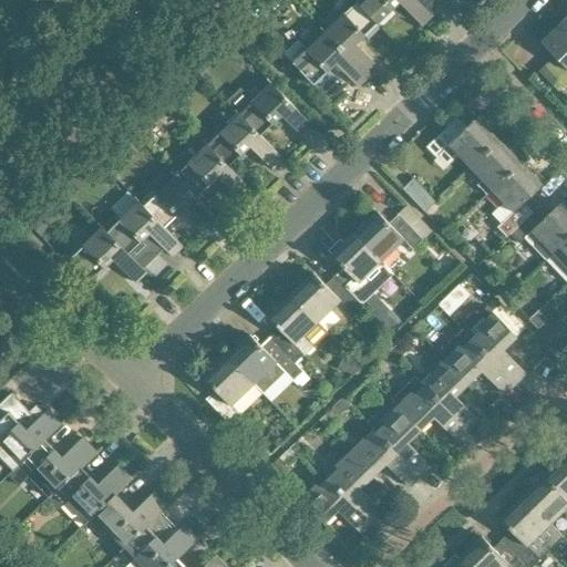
[(357,44),(379,23),(357,0),(325,31),(369,76),(379,68),(357,44)]
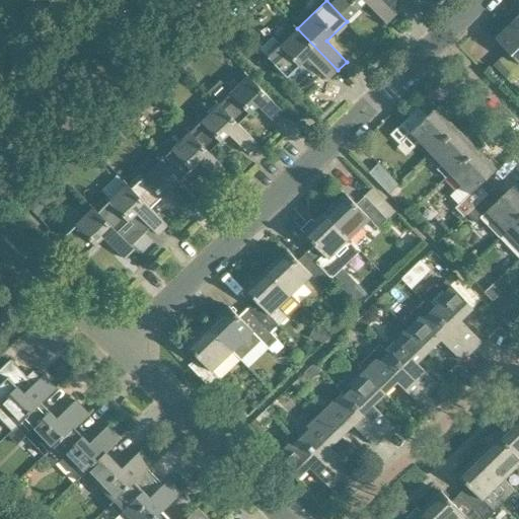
[(396,14),(382,0),(326,0),(347,21),(366,2),(386,23),(396,14)]
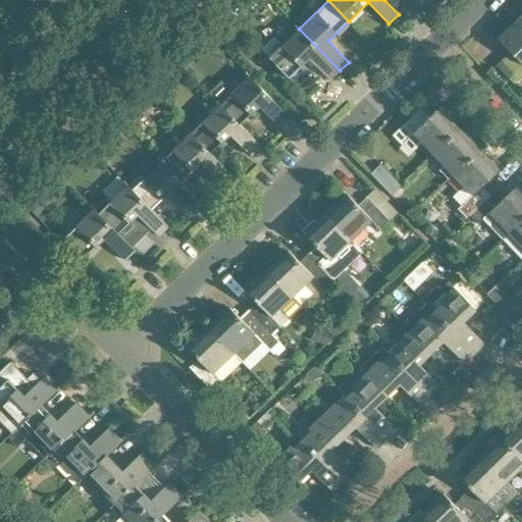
[(384,0),(399,14),(408,5),(402,0),(384,0)]
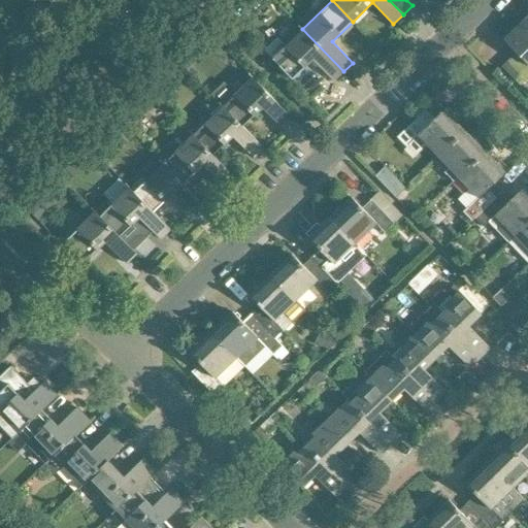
[(517,53),(502,66),(521,85),(526,79),(527,76),(527,25),(524,21),(504,39),(517,53)]
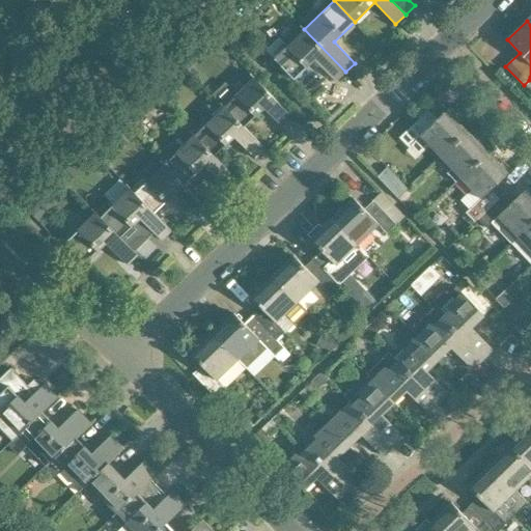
[(279,37),(266,51),(295,80),(315,60),(336,82),(345,72),(304,29),(287,46),(279,37)]
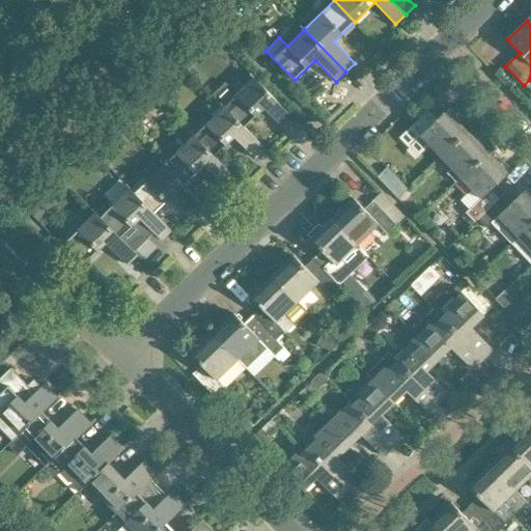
[(210,31),(198,43),(207,52),(219,42),(210,31)]
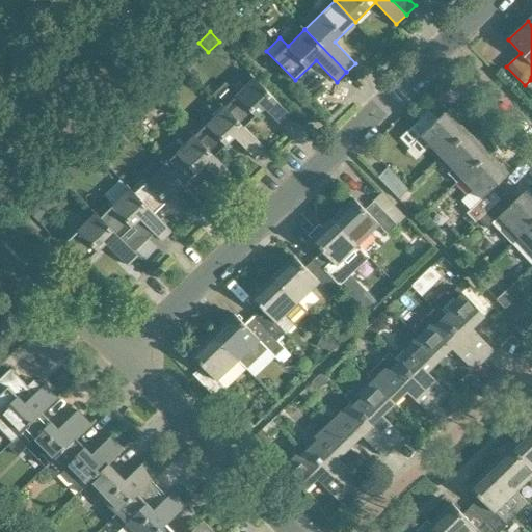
[(186,68),(180,74),(187,81),(193,75),(186,68)]
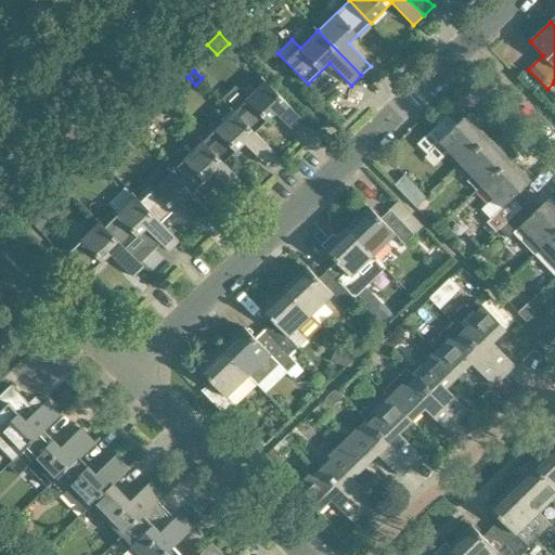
[(309,126),(261,77),(266,82),(249,98),(240,88),(226,102),(235,112),(256,132),(276,113),(298,136),(309,126)]
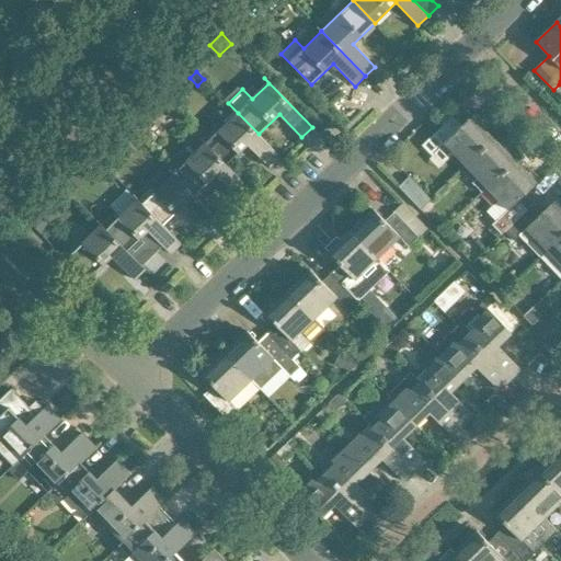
[(160,98),(151,106),(159,114),(168,106),(160,98)]
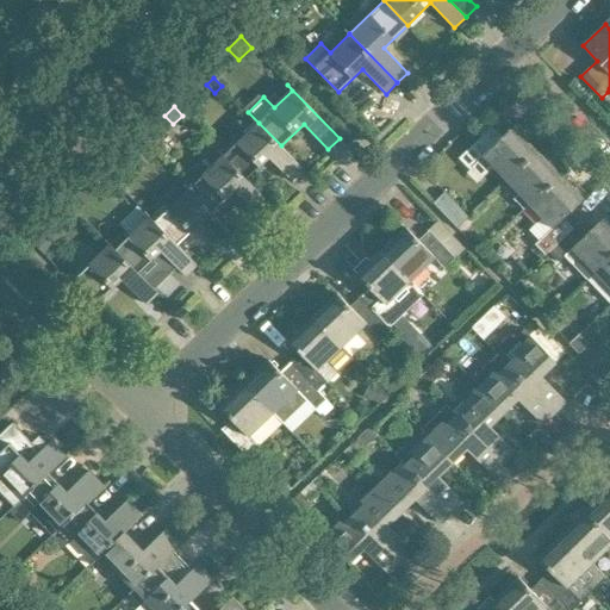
[(224,156),(247,179),(269,157),(293,182),(305,172),(281,145),(259,123),(224,156)]
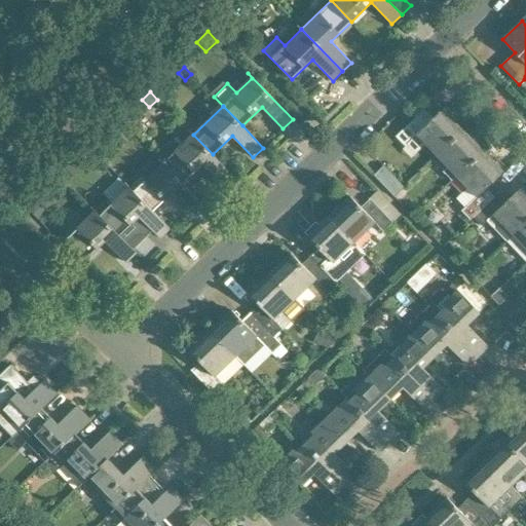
[(438,155),(463,130),(443,109),(426,124),(417,116),(396,137),(406,146),(417,135),(438,155)]
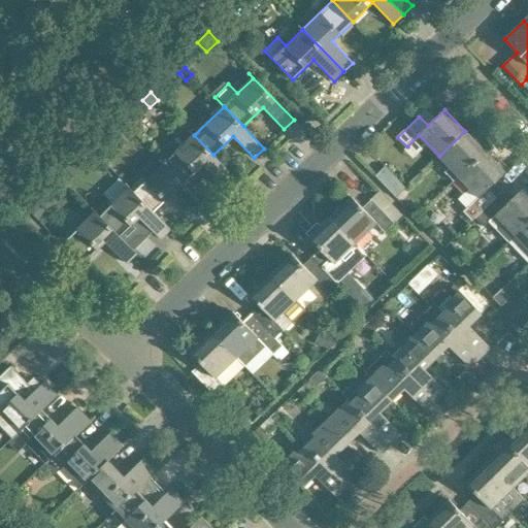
[(117,122),(110,128),(116,133),(122,127),(117,122)]
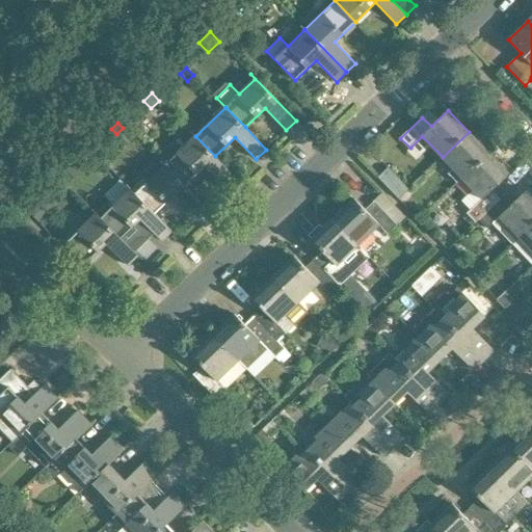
[(488,153),(469,132),(443,157),(462,178),(488,153)]
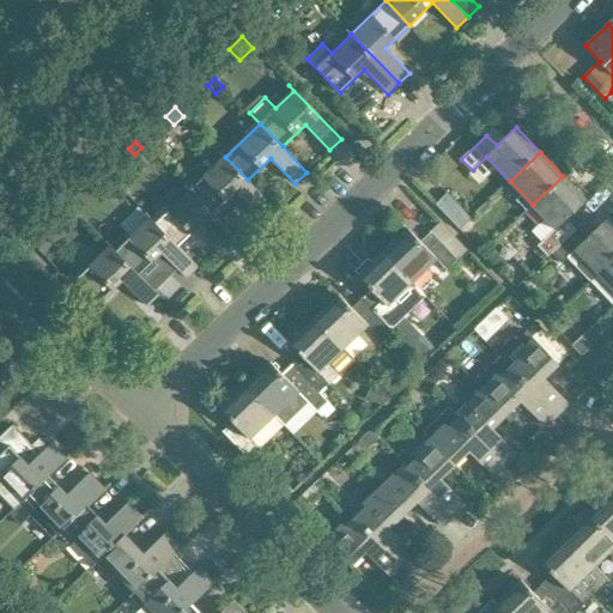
[(225,157),(190,189),(213,213),(236,192),(261,217),(272,205),(248,180),(225,157)]
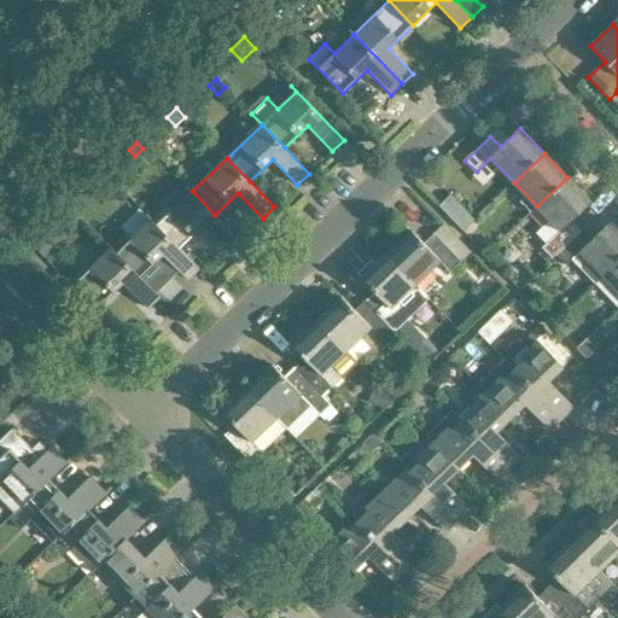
[(552,260),(557,255),(582,231),(572,221),(592,202),(567,178),(537,207),(560,231),(542,249),(552,260)]
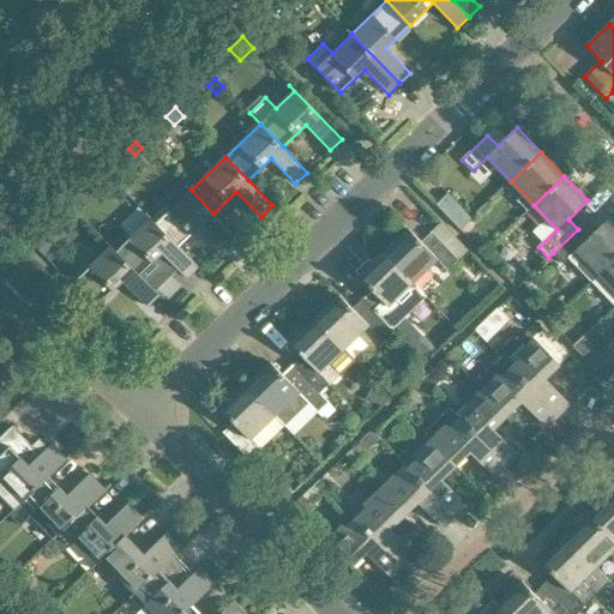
[(156,223),(179,247),(202,224),(227,250),(238,239),(214,214),(191,190),(156,223)]
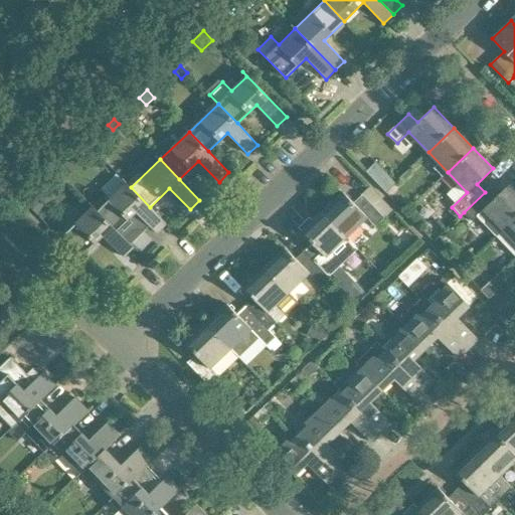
[(69,160),(59,169),(65,175),(75,166),(69,160)]
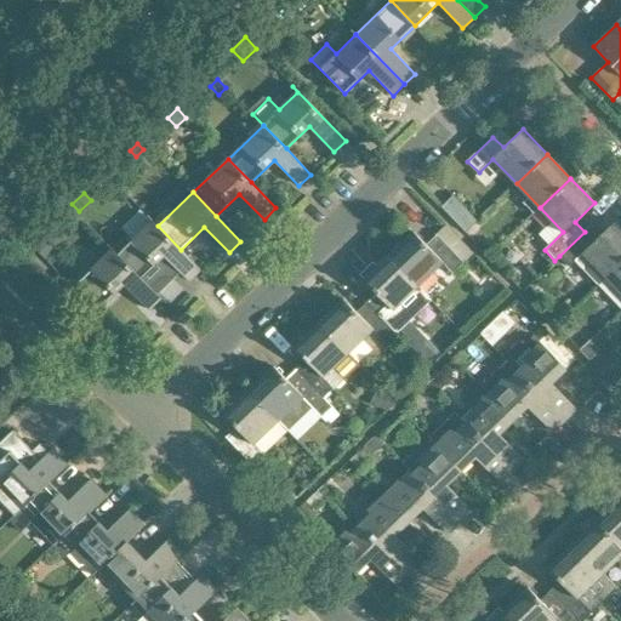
[(453,195),(442,206),(466,232),(478,221),(453,195)]
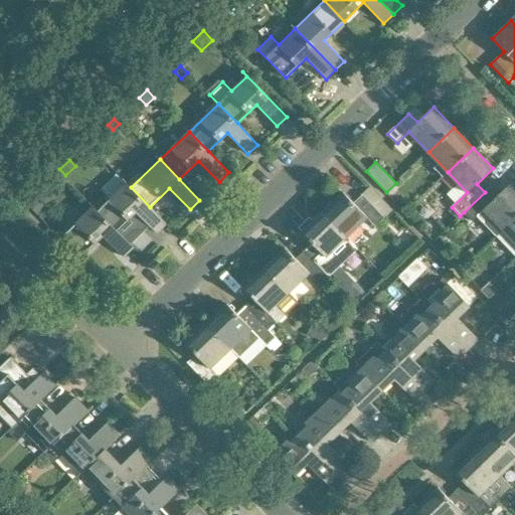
[(150,207),(131,187),(128,183),(99,211),(117,230),(131,244),(146,230),(144,227),(148,224),(157,233),(166,224),(150,207)]
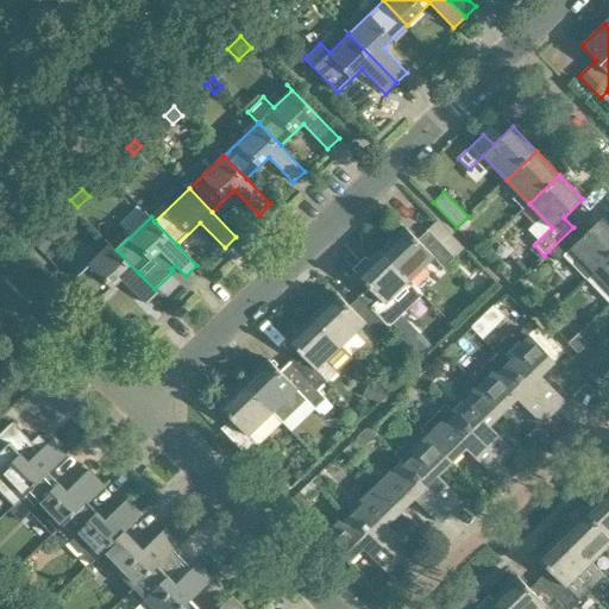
[(596,272),(608,259),(608,226),(602,219),(583,237),(573,227),(548,251),(558,262),(563,257),(585,282),(596,272)]
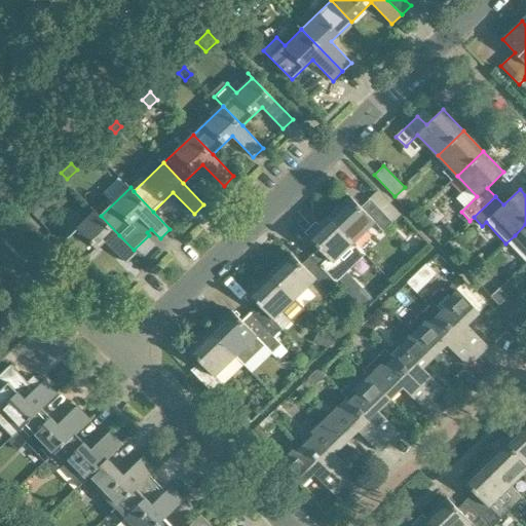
[(40,190),(25,205),(34,214),(48,199),(40,190)]
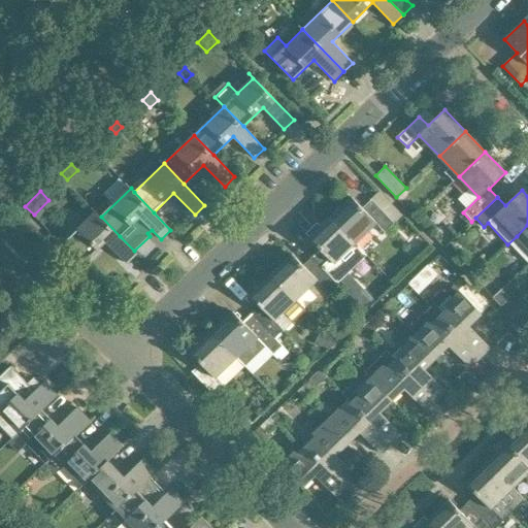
[(352,197),(330,218),(356,243),(376,224),(386,232),(395,223),(371,199),(362,207),(352,197)]
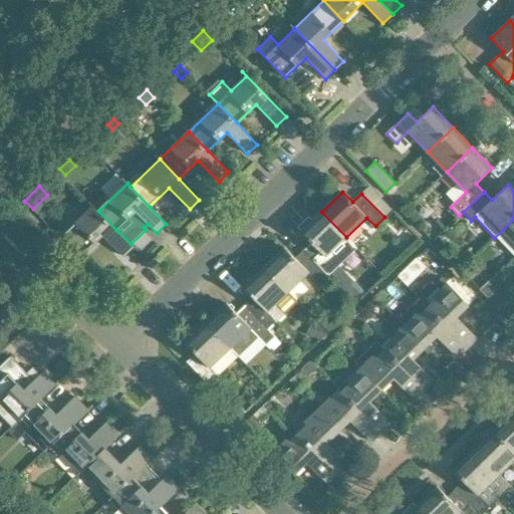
[(116,230),(98,211),(93,206),(64,235),(82,254),(102,235),(123,256),(133,247),(131,244),(116,230)]
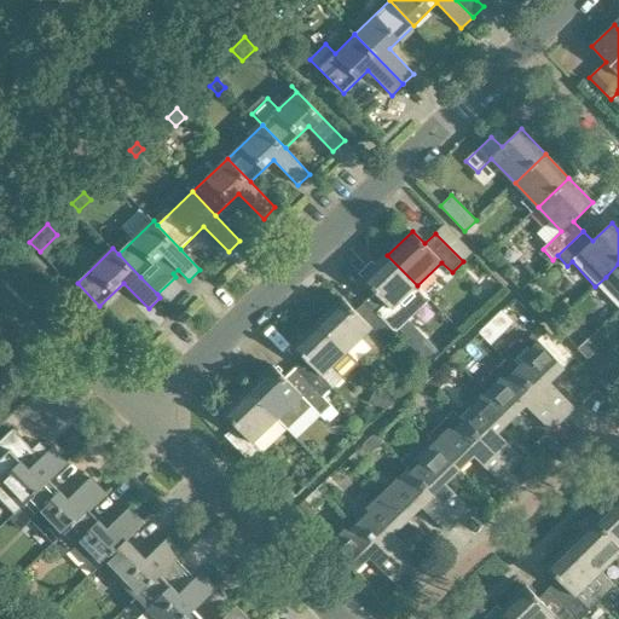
[(417,285),(387,255),(363,279),(375,291),(365,301),(392,329),(403,319),(393,308),(417,285)]
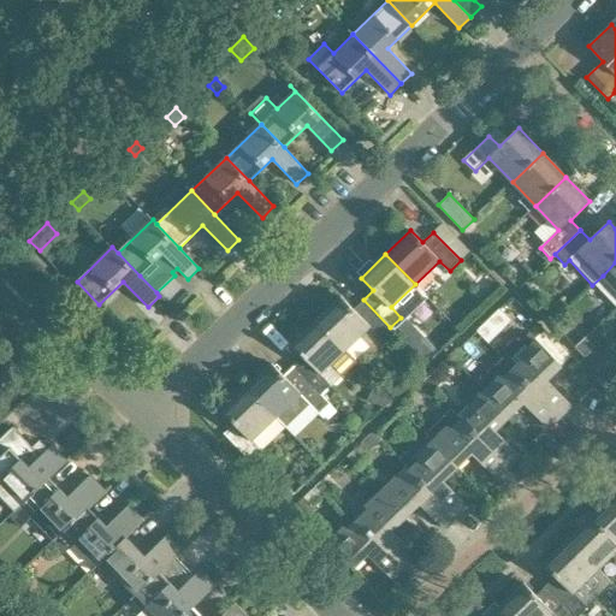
[(615,262),(603,276),(615,289),(615,262)]
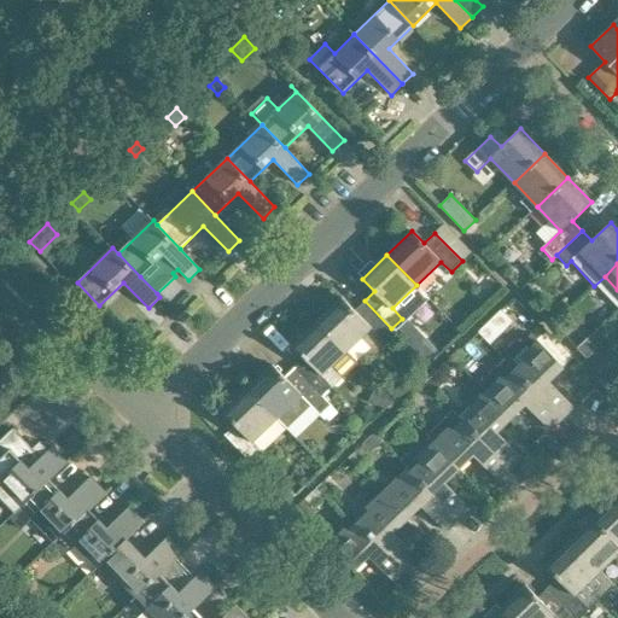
[(342,297),(318,321),(348,351),(372,328),(382,338),(391,328),(365,301),(354,310),(342,297)]
